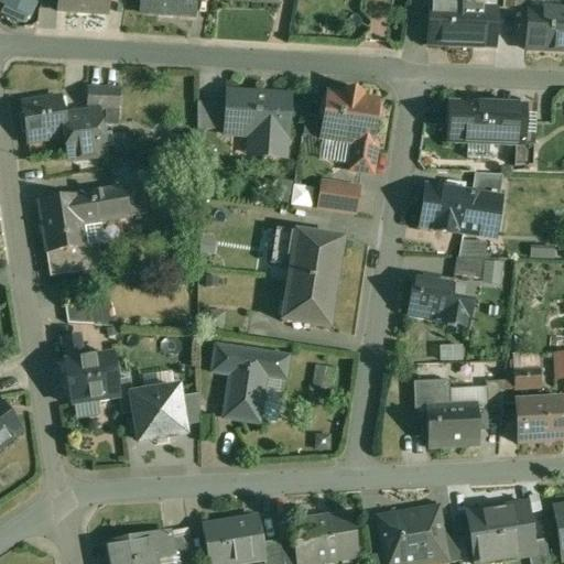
[(33,25),(44,2),(38,0),(9,0),(4,13),(33,25)]
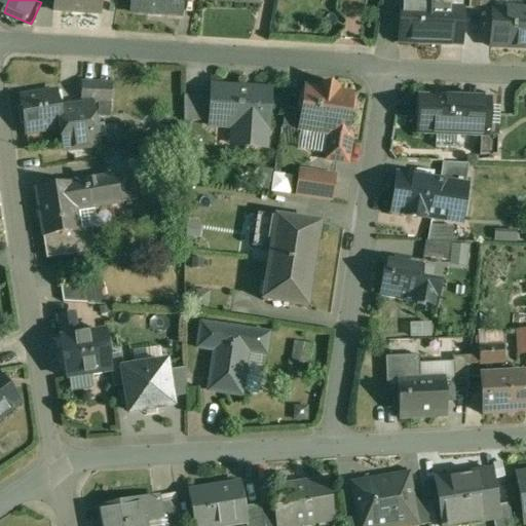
[(54,0),(53,11),(55,11),(55,10),(79,12),(79,13),(101,14),(101,0),(54,0)]
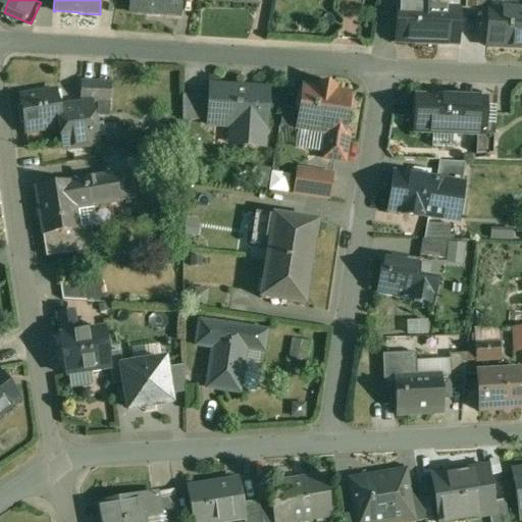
[(129,0),(129,12),(131,12),(178,15),(178,16),(180,16),(180,0),(129,0)]
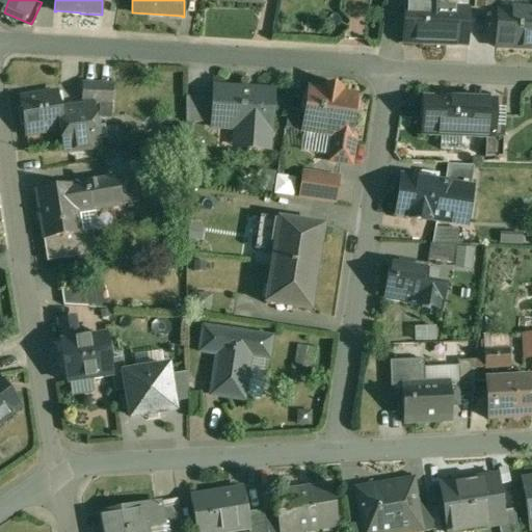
[(424,0),(424,7),(405,6),(403,45),(422,45),(422,46),(468,48),(469,9),(444,8),(444,0),(424,0)]
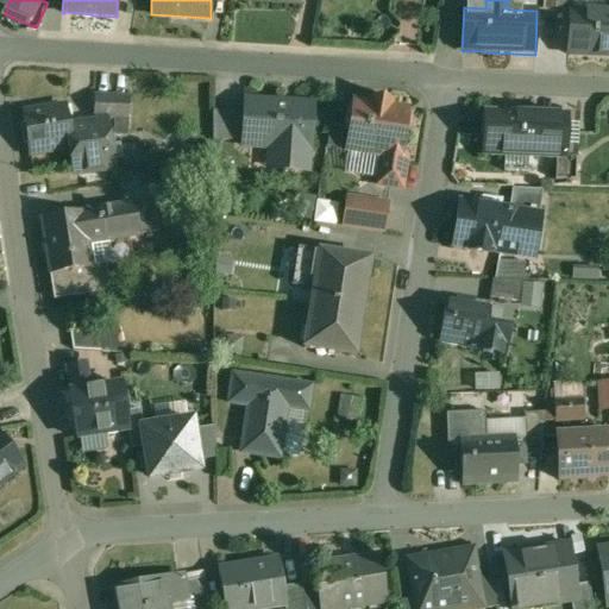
[(558,0),(542,0),(542,12),(557,14),(558,0)]
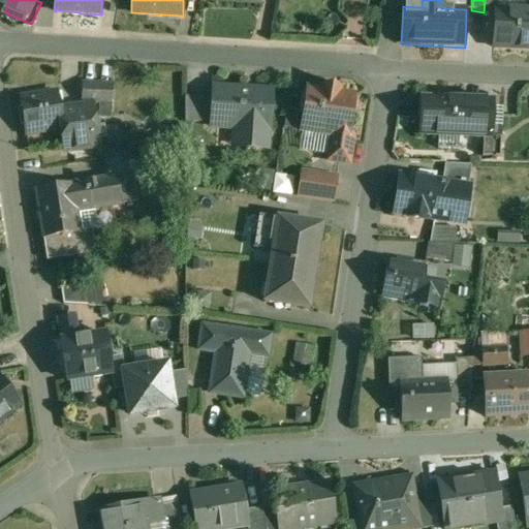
[(498,0),(485,0),(484,12),(494,13),(495,12),(498,12),(498,0)]
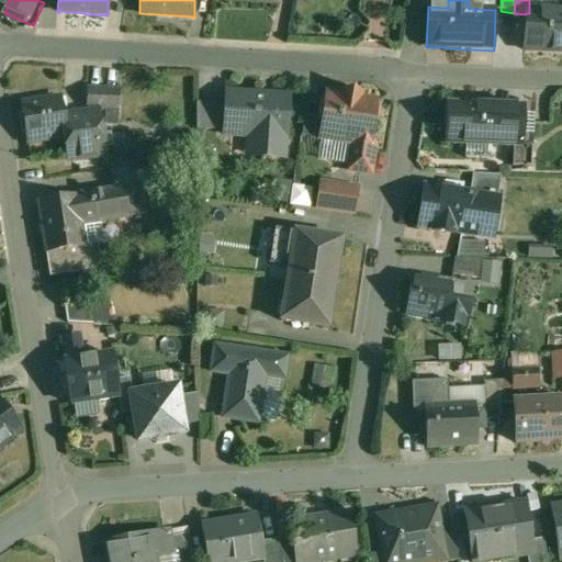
[(561,13),(529,13),(526,13),(525,14),(524,52),(561,52),(561,13)]
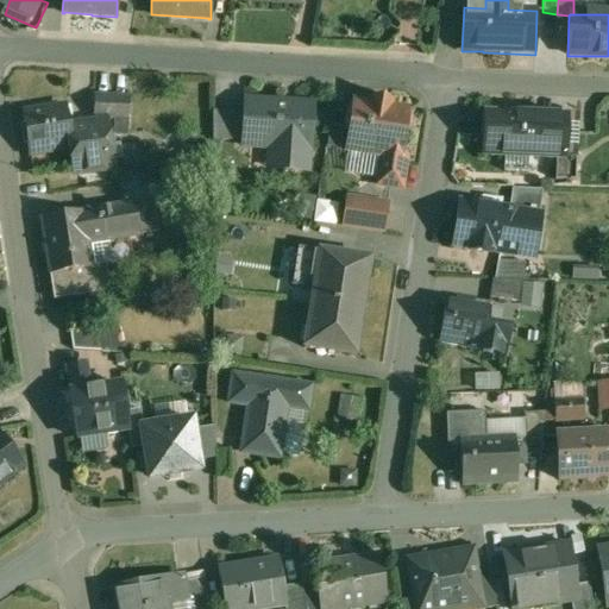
[(130,99),(95,96),(94,118),(129,120),(130,99)]
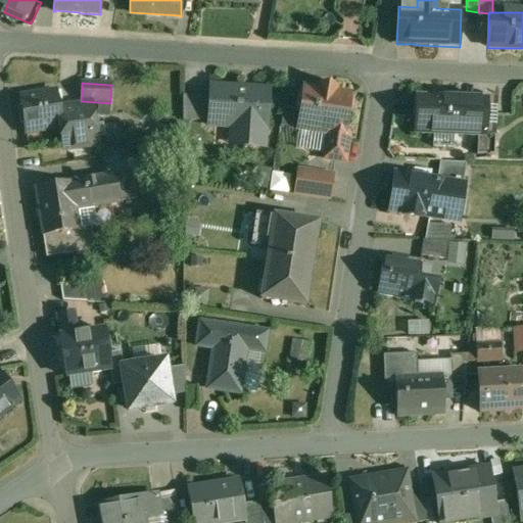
[(335,88),(320,86),(319,91),(304,89),(298,94),(296,108),(304,120),(302,131),(329,135),(325,159),(344,161),(348,136),(343,135),(346,113),(352,109),(353,101),(349,95),(334,93),(335,88)]
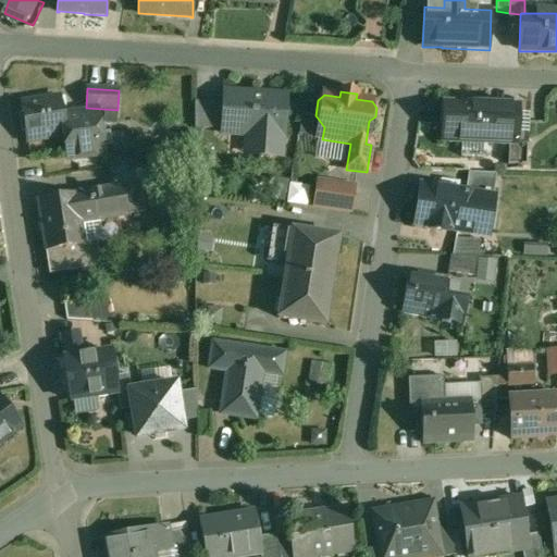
[(259,95),(225,93),(224,103),(223,130),(223,134),(260,136),(259,156),(282,158),(285,99),(259,98),(259,95)]
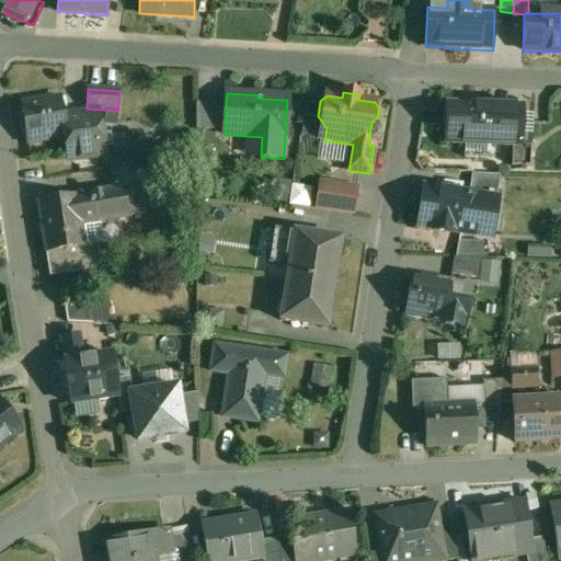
[(98,113),(64,117),(60,98),(22,104),(29,144),(31,144),(31,141),(64,136),(64,138),(65,138),(69,160),(104,155),(98,113)]
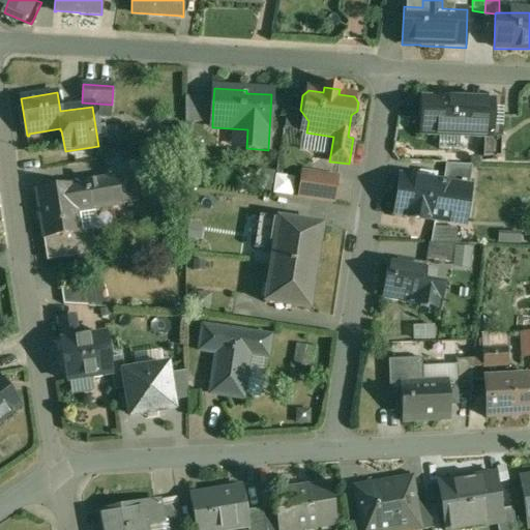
[(213,98),(185,97),(185,122),(212,123),(213,98)]
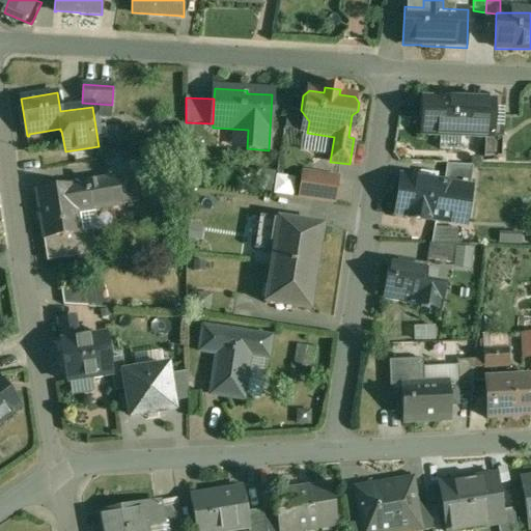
[(504,108),(472,106),(472,102),(453,102),(454,101),(441,100),(441,101),(424,101),(423,106),(420,106),(419,121),(423,121),(422,136),(486,139),(486,132),(503,132),(504,108)]
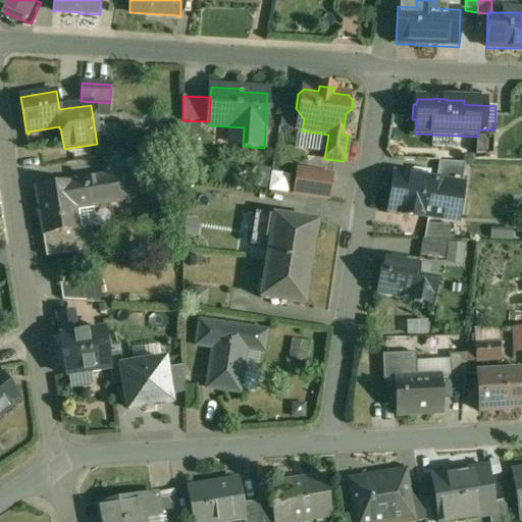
[(494,129),(478,129),(478,137),(477,155),(493,156),(494,129)]
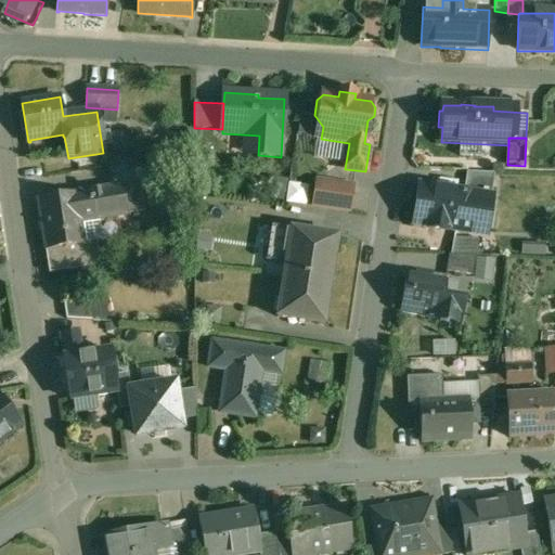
[(289,202),(294,180),(275,177),(272,198),(289,202)]
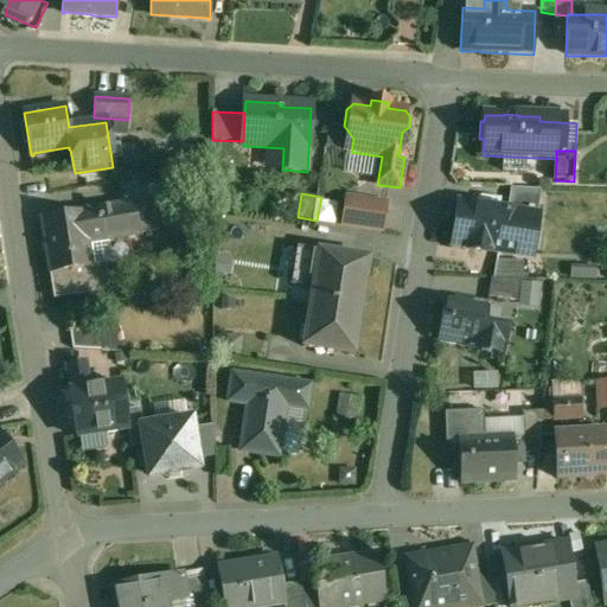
[(388,205),(345,199),(342,227),(383,234),(388,205)]
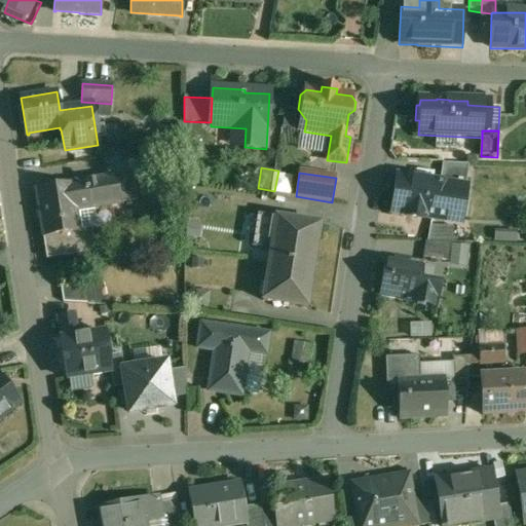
[(116,178),(74,185),(78,210),(120,203),(116,178)]
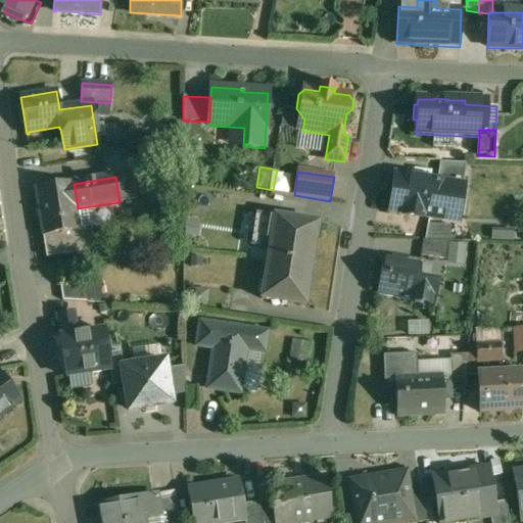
[(438,183),(396,177),(391,211),(432,218),(438,183)]
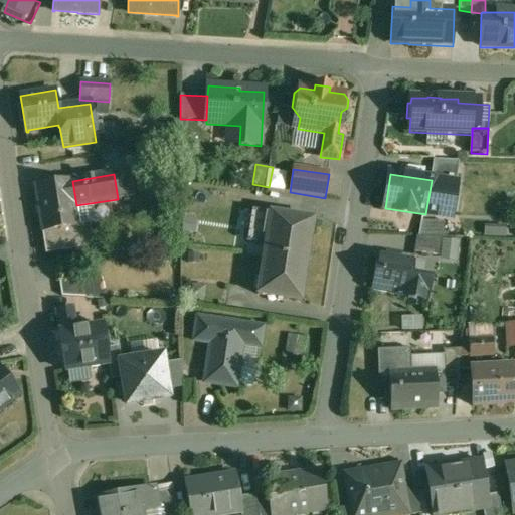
[(72,180),(36,186),(46,253),(94,246),(91,223),(79,225),(76,205),(72,181),(72,180)]
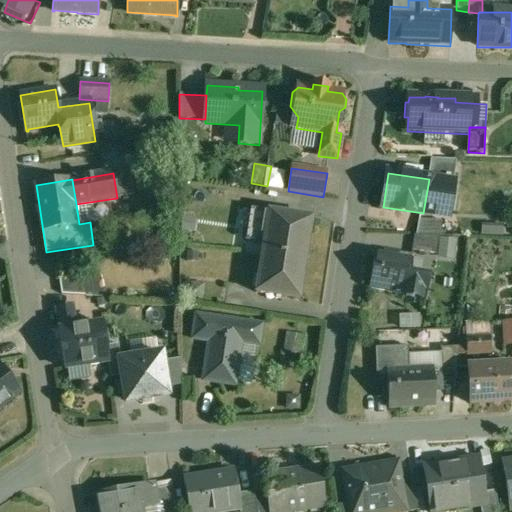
[(230,197),(210,194),(208,205),(228,207),(230,197)]
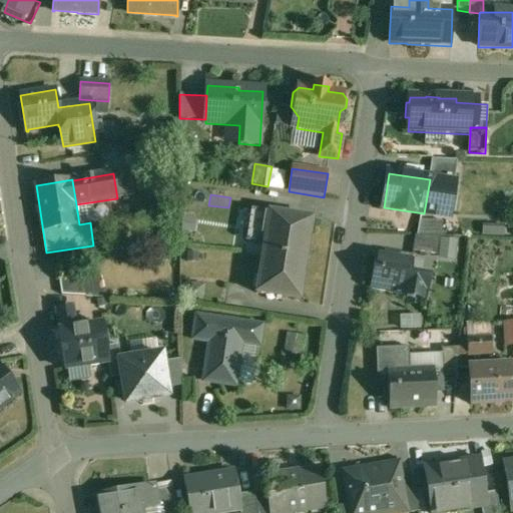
[(313,219),(250,209),(245,241),(264,243),(257,294),(300,301),(313,219)]
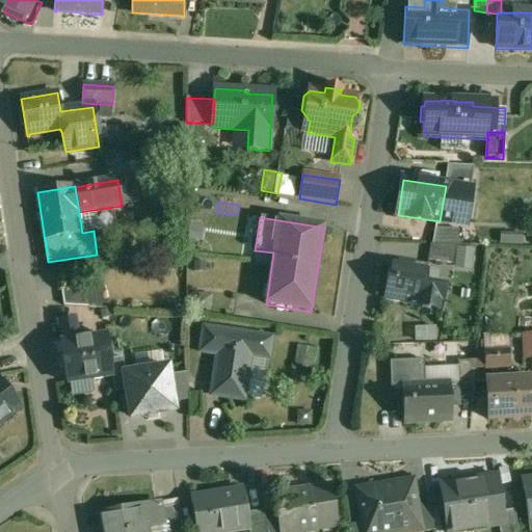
[(428,271),(391,265),(386,298),(404,301),(404,302),(423,306),(428,271)]
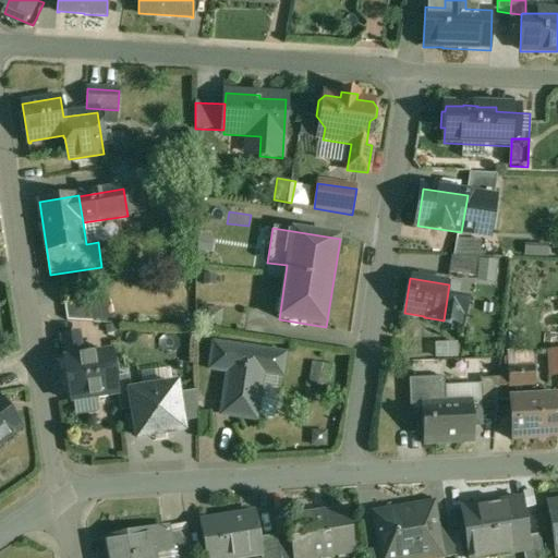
[(116,300),(71,302),(72,323),(117,320),(116,300)]
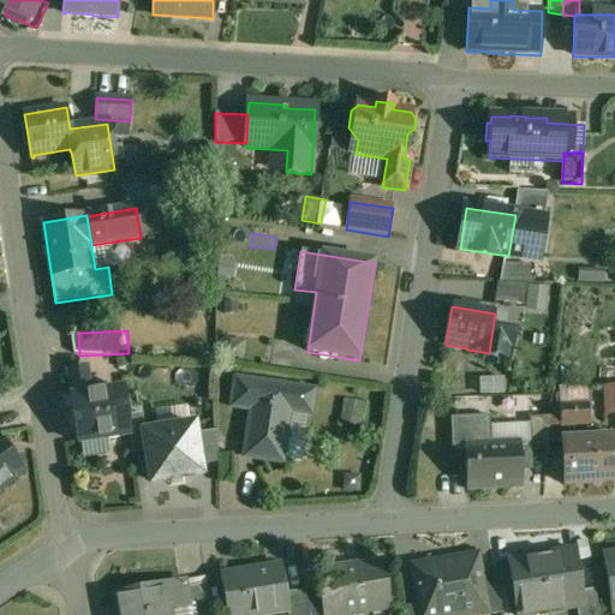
[(88,366),(67,370),(71,398),(91,394),(88,366)]
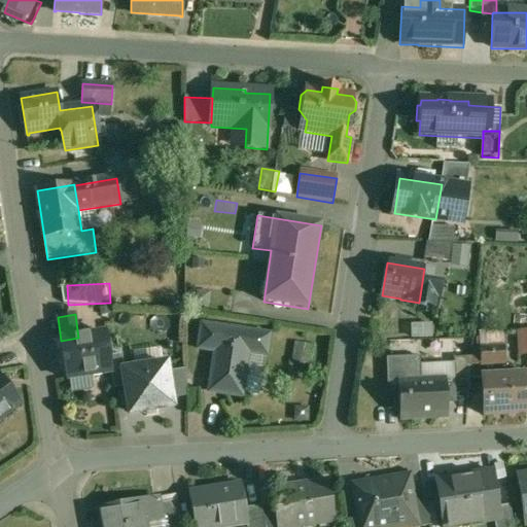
[(437,338),(438,324),(418,324),(418,337),(437,338)]
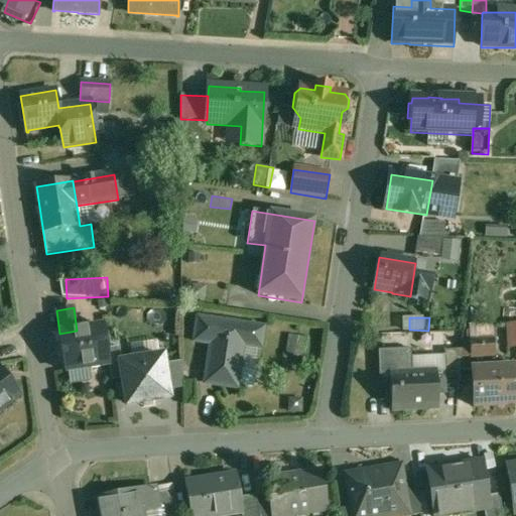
[(263,329),(198,318),(195,342),(196,343),(197,337),(212,340),(208,370),(214,370),(211,385),(237,389),(237,386),(254,388),(259,348),(260,348),(263,329)]
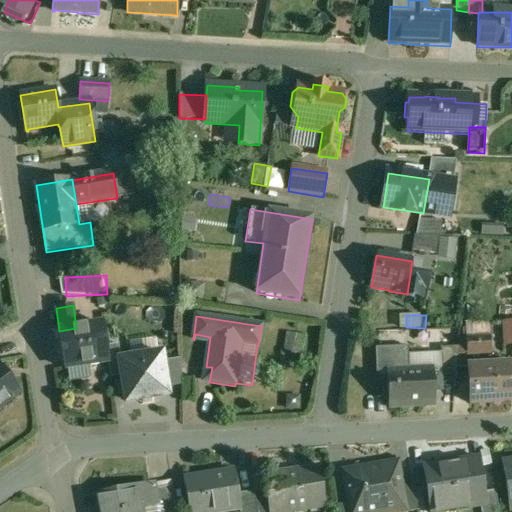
[(59,331),(58,331),(64,369),(89,365),(89,366),(108,363),(102,324),(76,328),(59,331)]
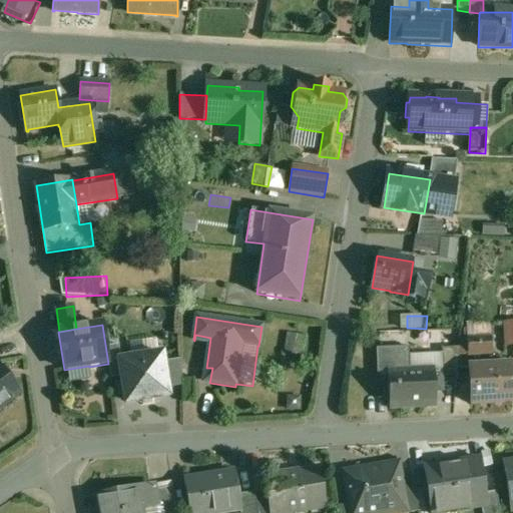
[(292,334),(290,347),(307,349),(309,336),(292,334)]
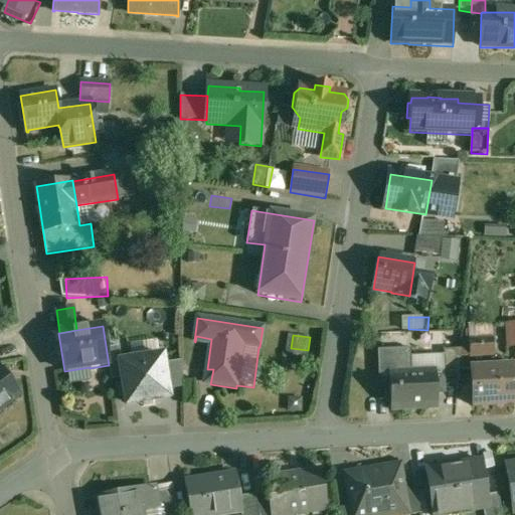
[(124,400),(173,393),(166,344),(117,351),(124,400)]
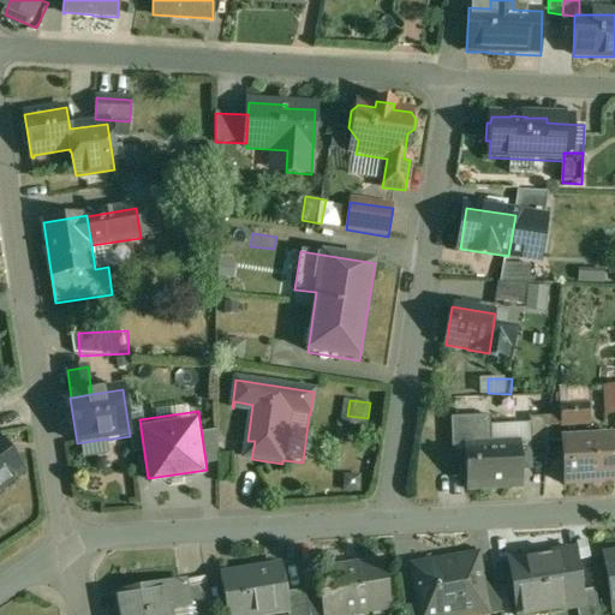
[(599,435),(599,416),(575,416),(575,435),(599,435)]
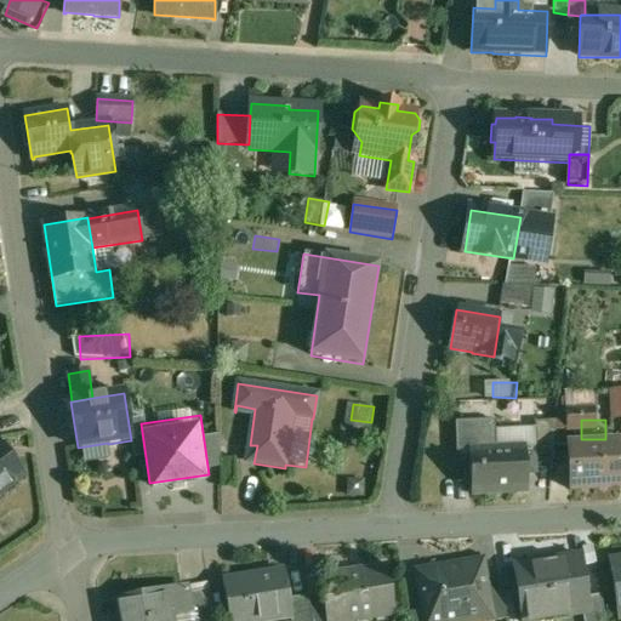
[(527,449),(499,450),(497,421),(457,423),(459,454),(472,453),(474,495),(529,493),(527,449)]
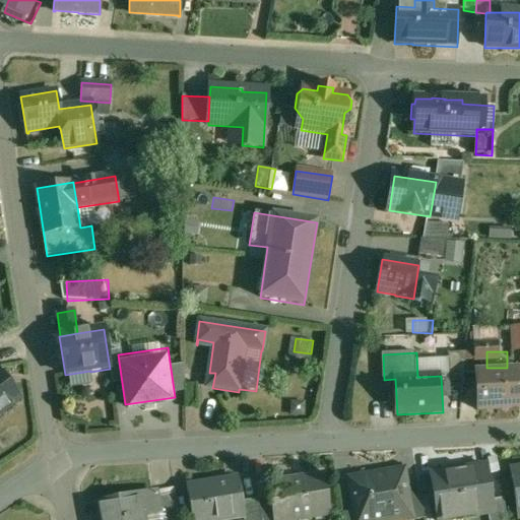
[(465,353),(447,353),(448,380),(463,380),(465,353)]
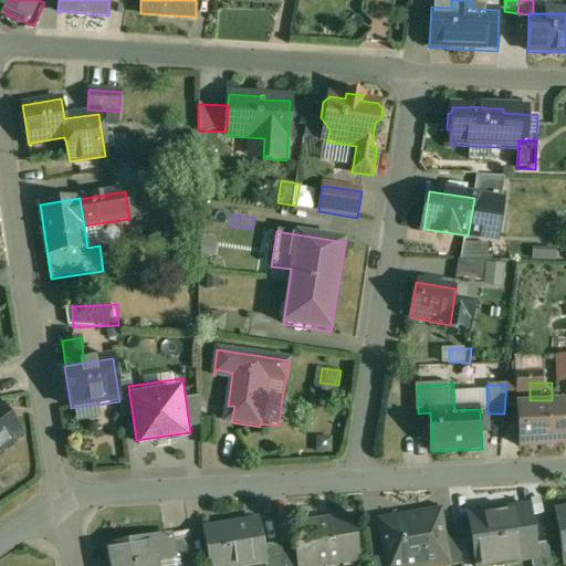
[(0,449),(22,432),(0,404),(0,449)]
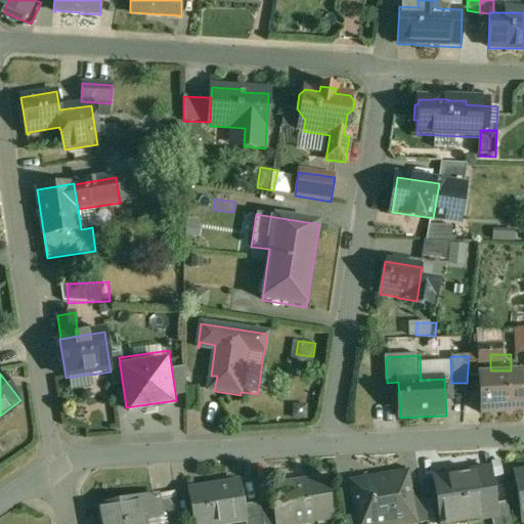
[(523,378),(523,375),(479,377),(480,411),(523,409),(523,378)]
